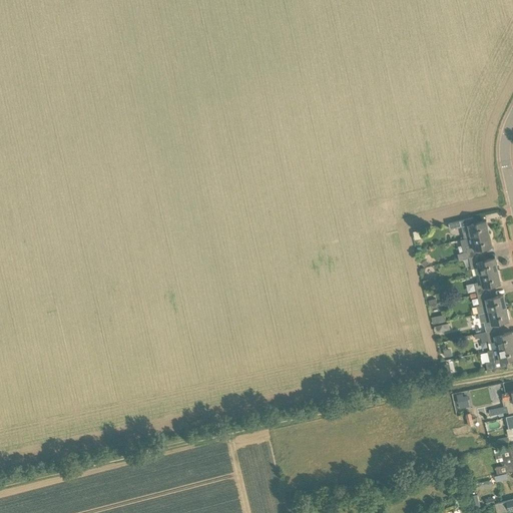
[(472,237),(489,233),(487,220),(474,223),(473,217),(449,223),(450,229),(462,226),(463,232),(471,230),(472,237)]
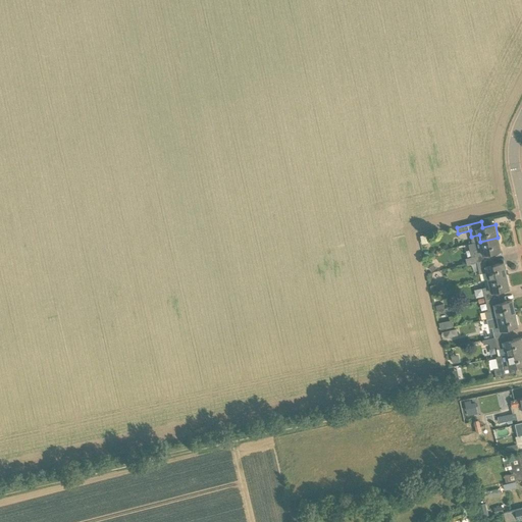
[(477,262),(490,259),(488,253),(501,250),(498,238),(480,242),(482,249),(475,250),(476,256),(466,258),(467,264),(477,262)]
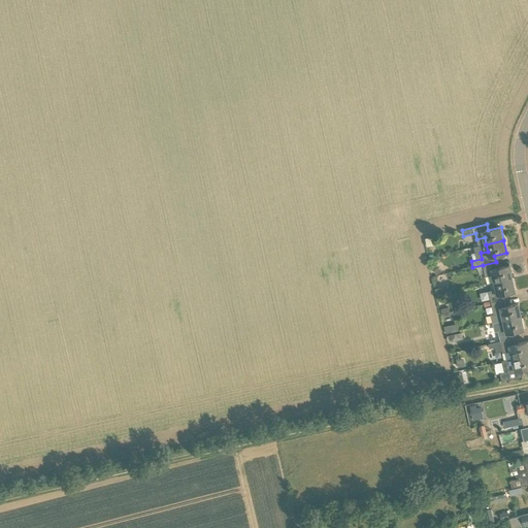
[(488,284),(495,283),(513,278),(509,265),(497,268),(496,262),(483,265),(488,284)]
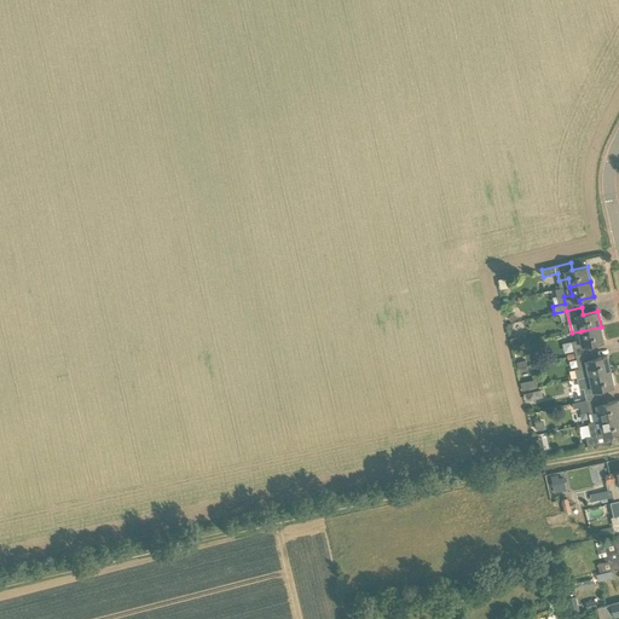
[(513,311),(507,316),(513,323),(519,318),(513,311)]
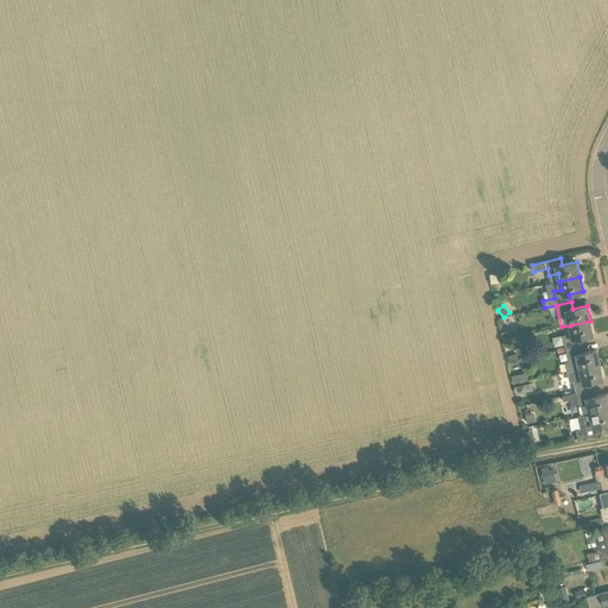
[(567,349),(581,346),(580,339),(594,335),(590,321),(570,325),(571,334),(563,335),(567,349)]
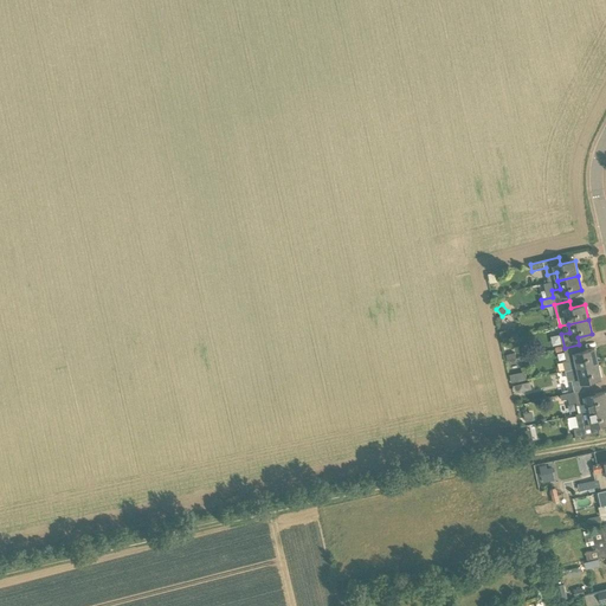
[(577,360),(578,368),(599,363),(595,348),(581,352),(579,345),(565,348),(568,362),(577,360)]
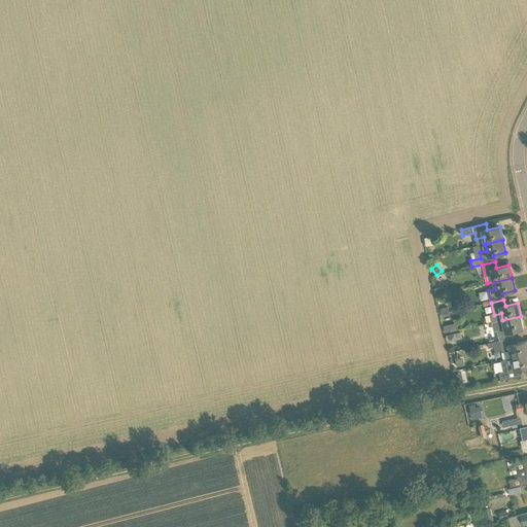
[(497,328),(499,341),(513,338),(512,331),(524,328),(521,316),(502,320),(504,327),(497,328)]
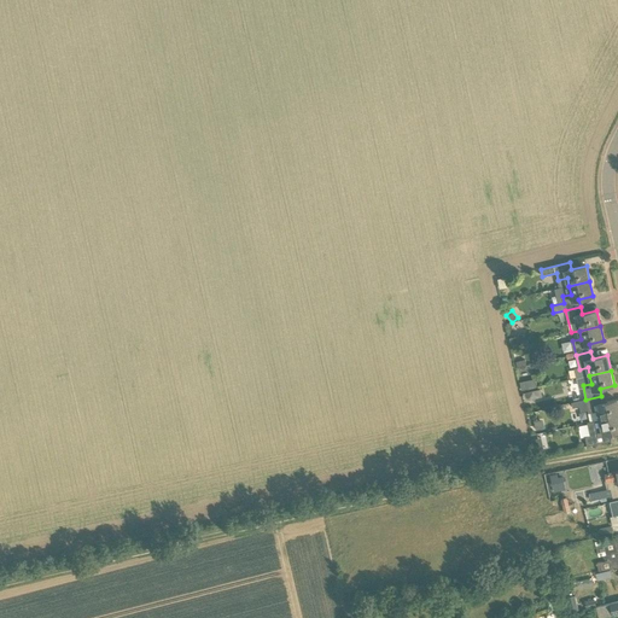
[(536,379),(520,383),(522,390),(537,386),(536,379)]
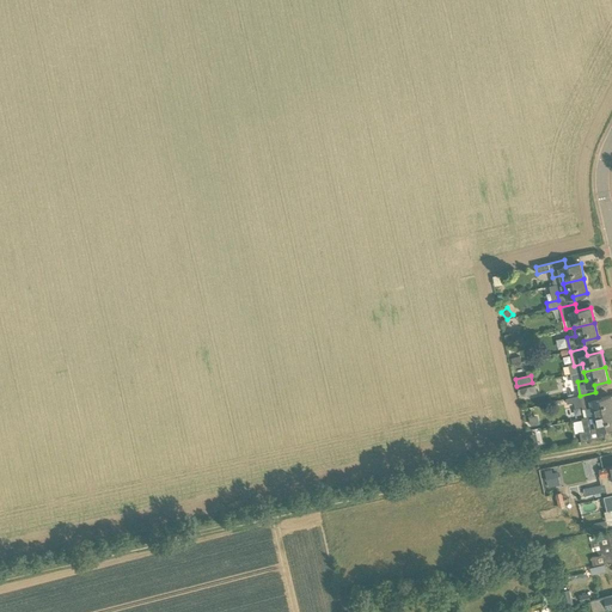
[(592,408),(594,416),(611,411),(611,398),(611,396),(597,399),(595,392),(580,396),(583,410),(592,408)]
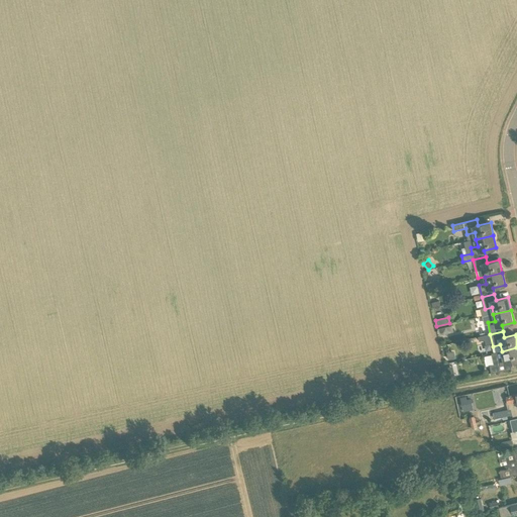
[(516,347),(502,351),(504,358),(493,360),(494,365),(490,366),(491,374),(512,369),(510,363),(516,360),(516,347)]
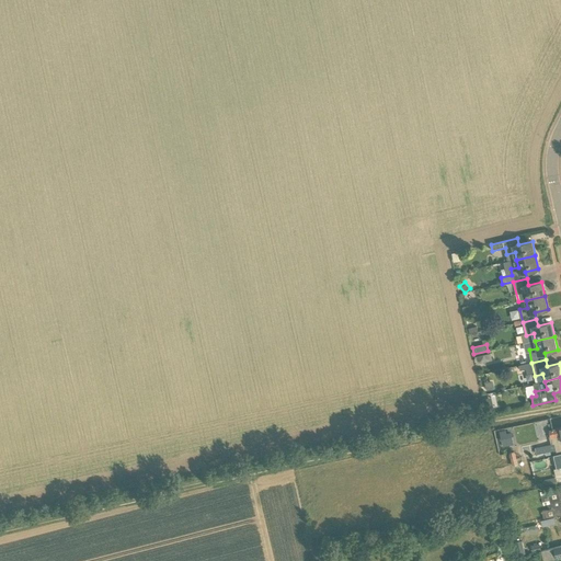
[(492,397),(482,399),(485,415),(495,413),(492,397)]
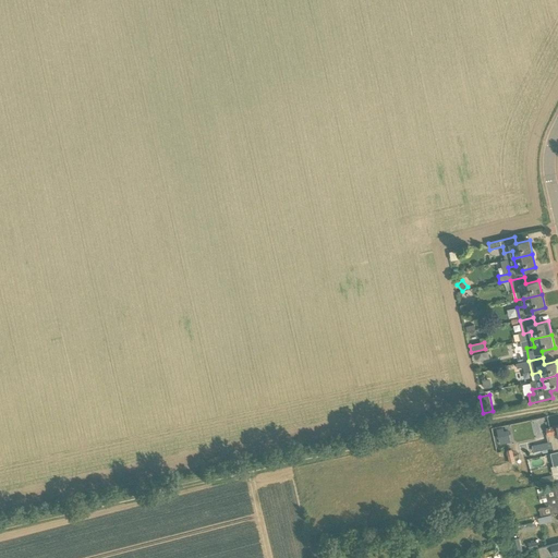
[(548,435),(557,433),(557,425),(557,426),(546,428),(548,435)]
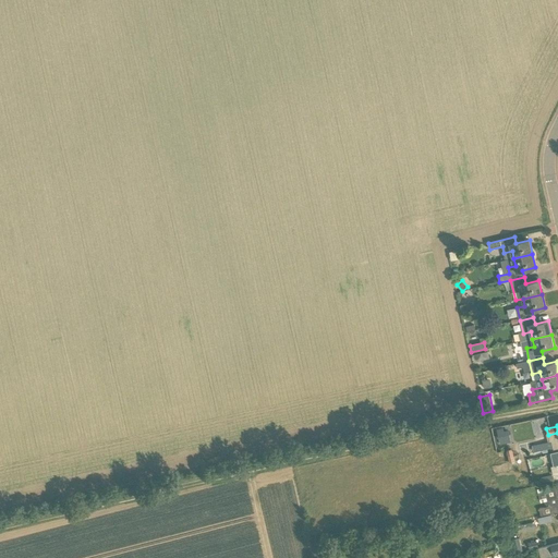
[(504,428),(497,429),(500,445),(511,443),(509,431),(504,432),(504,428)]
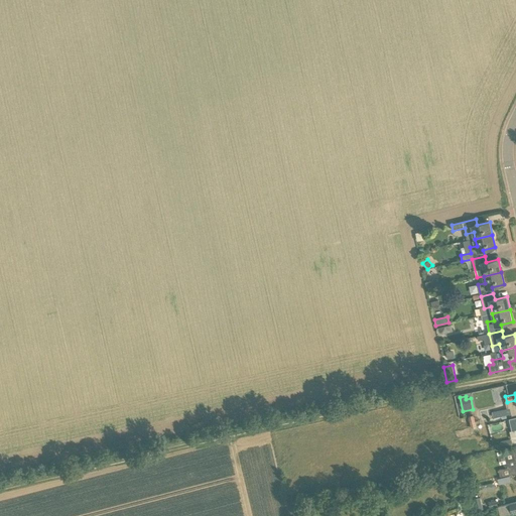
[(511,408),(493,411),(495,418),(512,414),(511,408)]
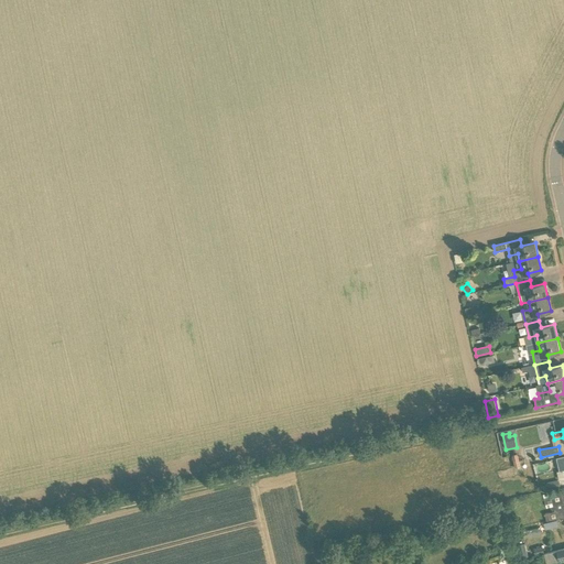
[(559,481),(546,484),(549,490),(560,488),(559,481)]
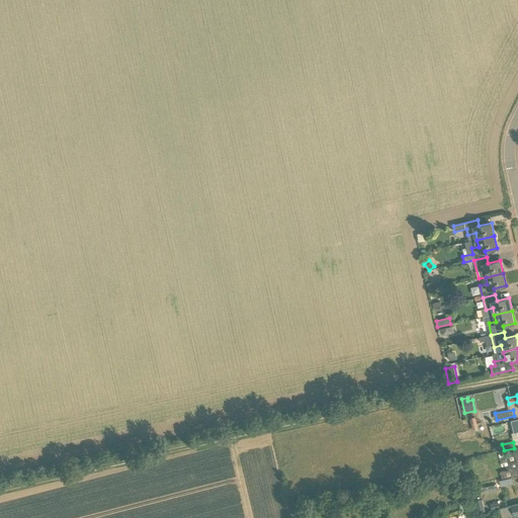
[(517,450),(497,455),(501,468),(509,466),(511,477),(517,475),(517,450)]
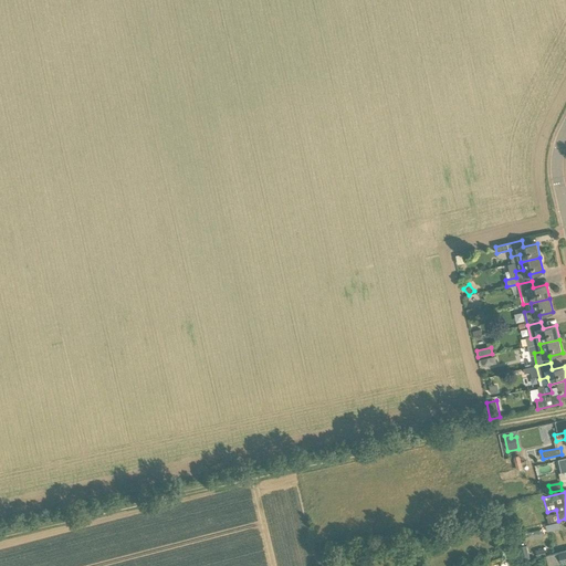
[(559,522),(545,525),(547,532),(561,528),(559,522)]
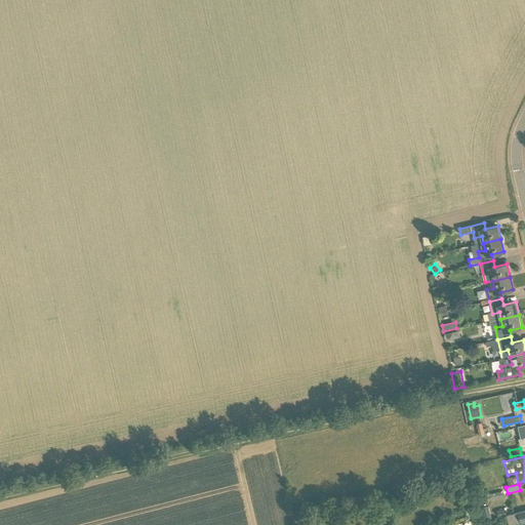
[(514,524),(524,522),(524,510),(506,515),(508,524),(514,524)]
